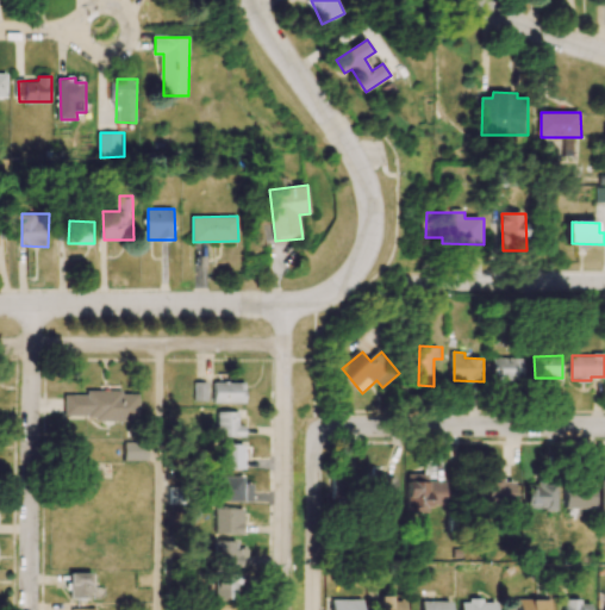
[(524,359),(494,359),(494,380),(524,380),(524,359)]
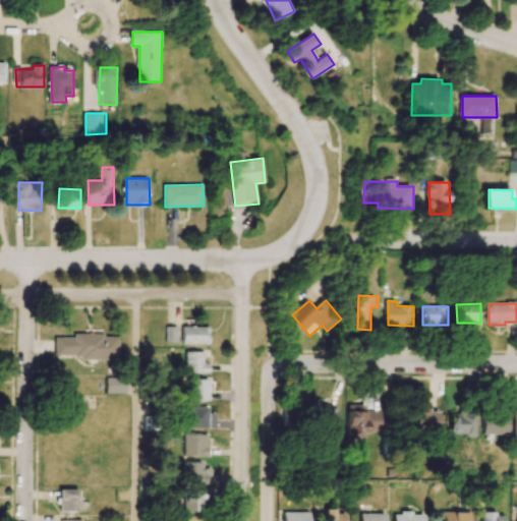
[(211,327),(185,326),(184,344),(211,344),(211,327)]
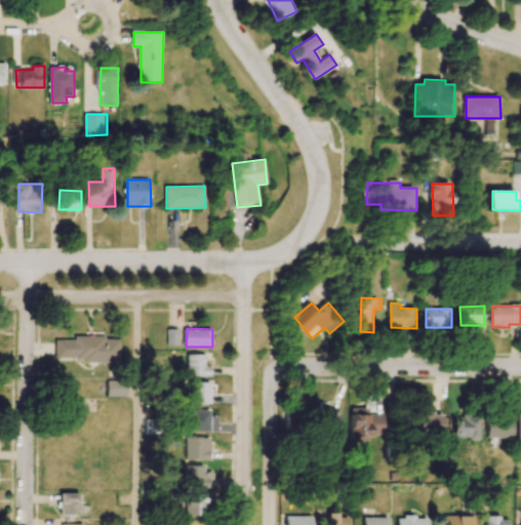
[(181,346),(181,329),(169,329),(169,346),(181,346)]
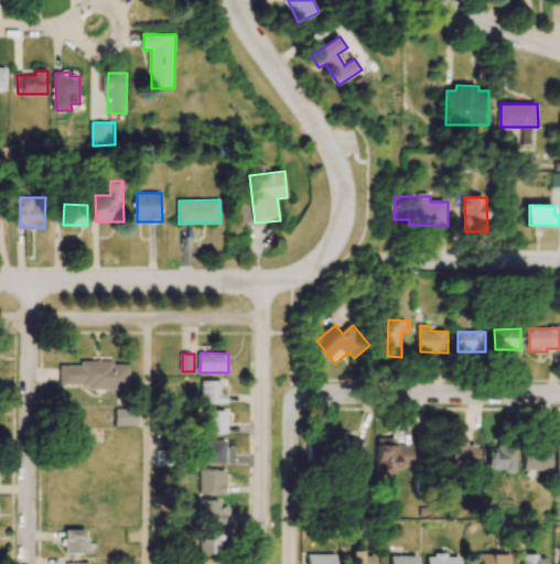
[(63,388),(130,387),(129,362),(62,364),(63,388)]
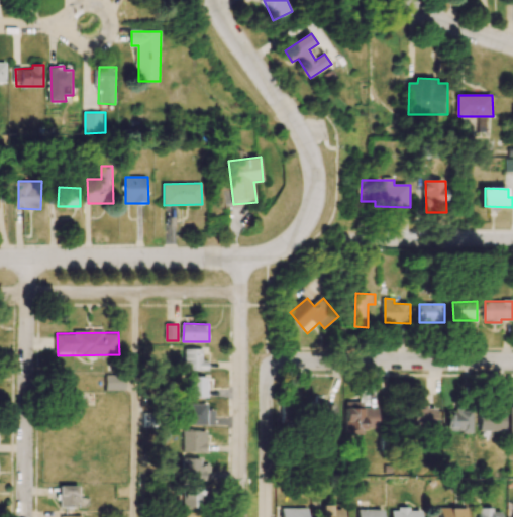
[(209,371),(208,360),(204,360),(203,348),(186,349),(187,371),(209,371)]
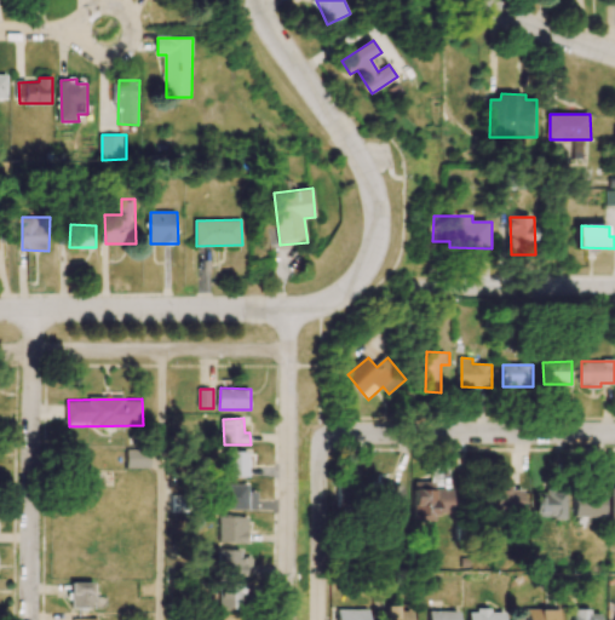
[(151,469),(153,449),(128,449),(128,468),(151,469)]
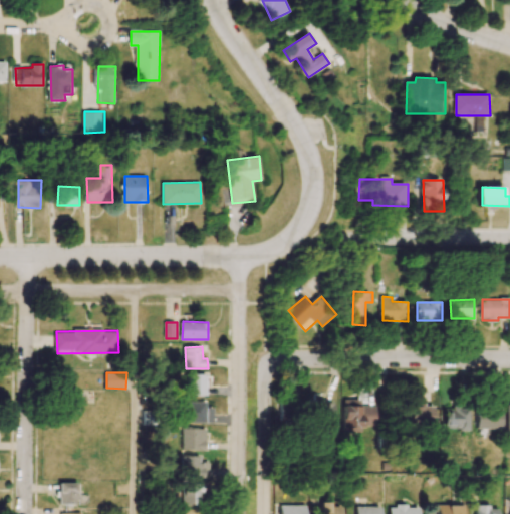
[(207,396),(208,374),(189,373),(188,396),(207,396)]
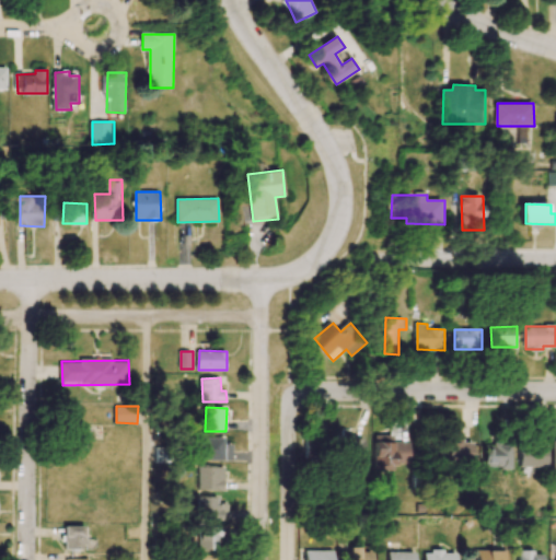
[(90,450),(90,439),(94,439),(94,430),(76,429),(76,450),(90,450)]
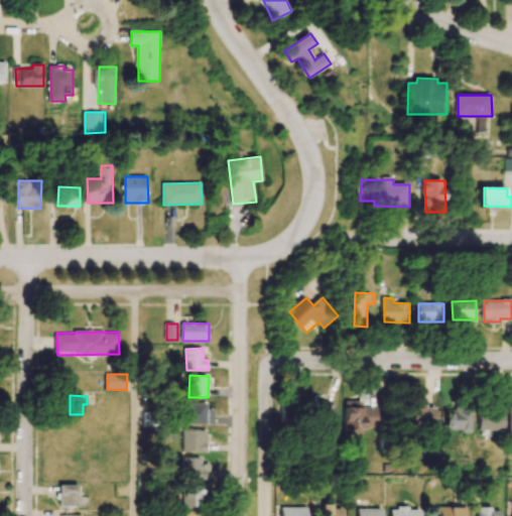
[(365,401),(348,401),(347,428),(380,428),(380,407),(365,407),(365,401)]
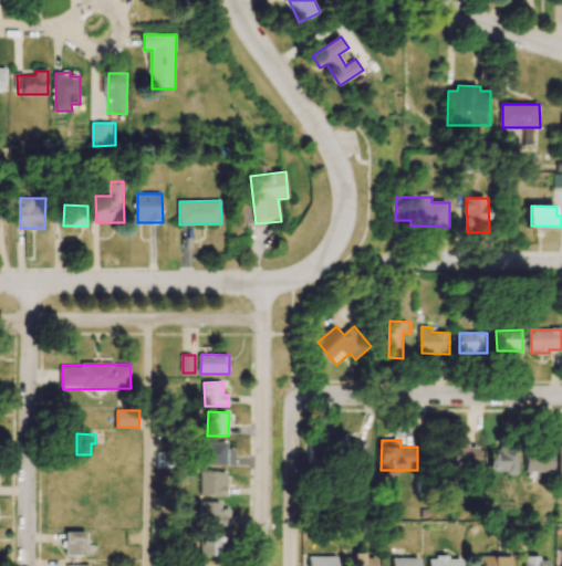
[(325,441),(311,442),(311,464),(326,464),(325,441)]
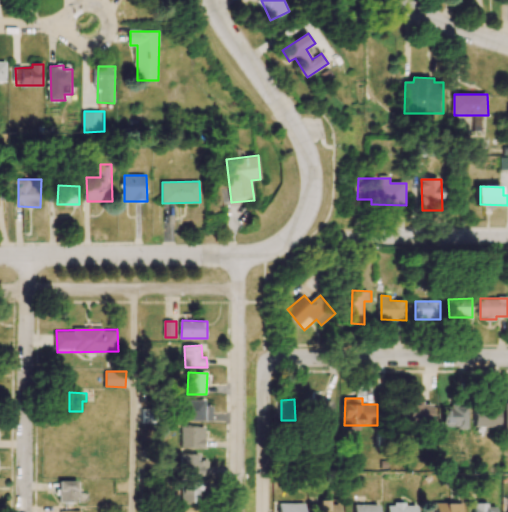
[(335,400),(316,399),(315,417),(335,418),(335,400)]
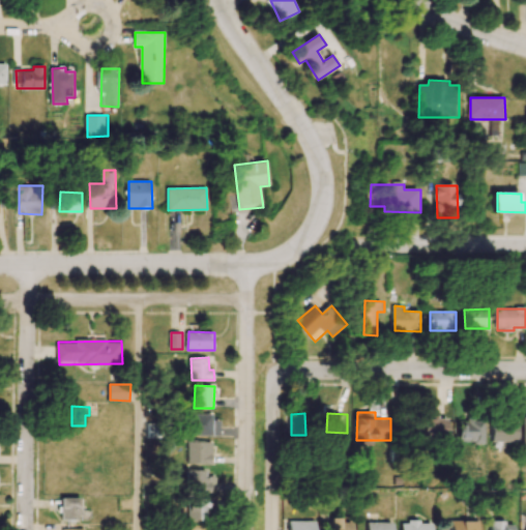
[(213,414),(192,414),(191,436),(221,436),(221,420),(213,420),(213,414)]
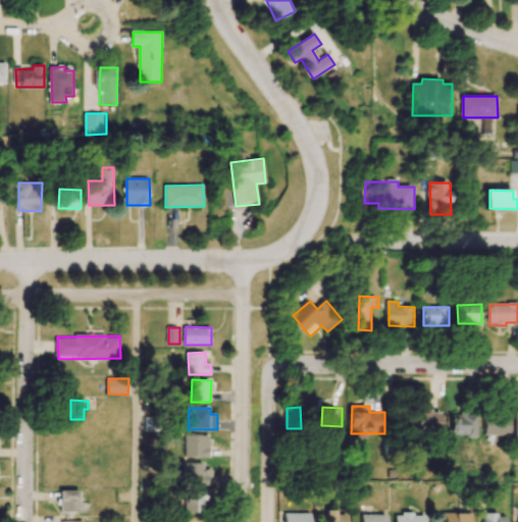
[(443,412),(418,411),(418,428),(443,429),(443,412)]
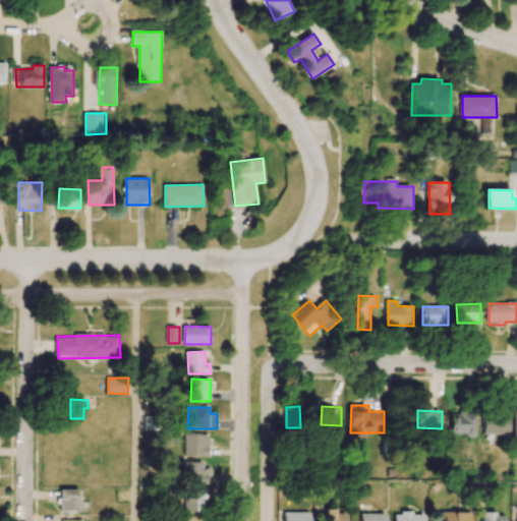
[(485,433),(510,435),(510,413),(485,412),(485,433)]
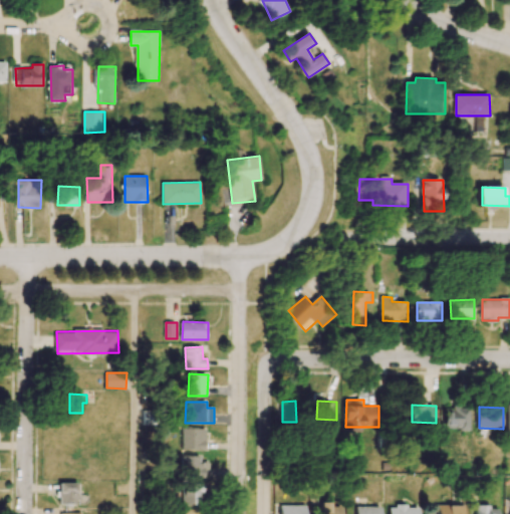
[(470,408),(447,408),(447,430),(470,430),(470,408)]
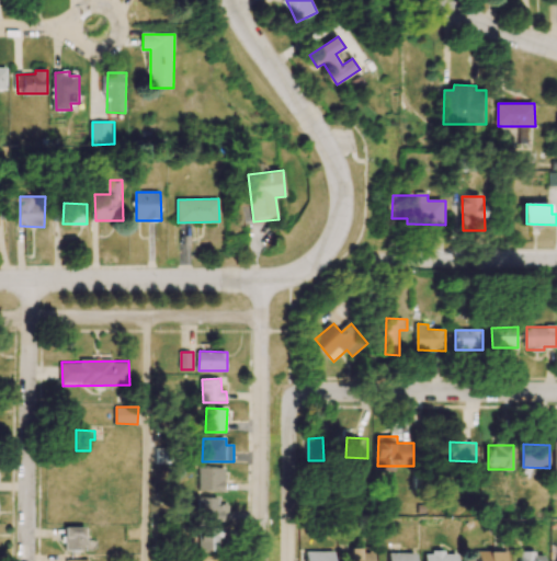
[(201,491),(226,491),(226,469),(202,468),(201,491)]
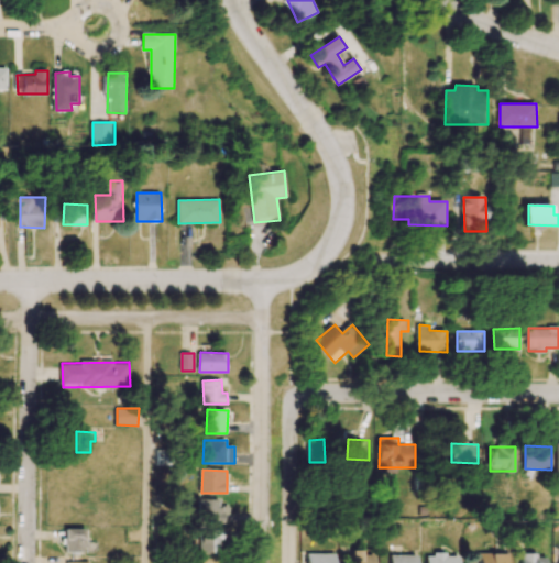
[(221,507),(221,499),(203,499),(201,522),(227,523),(228,507),(221,507)]
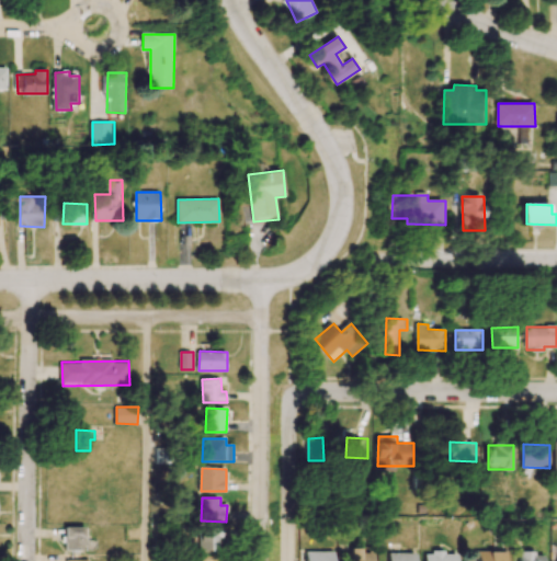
[(67,550),(88,550),(88,527),(67,527),(67,550)]
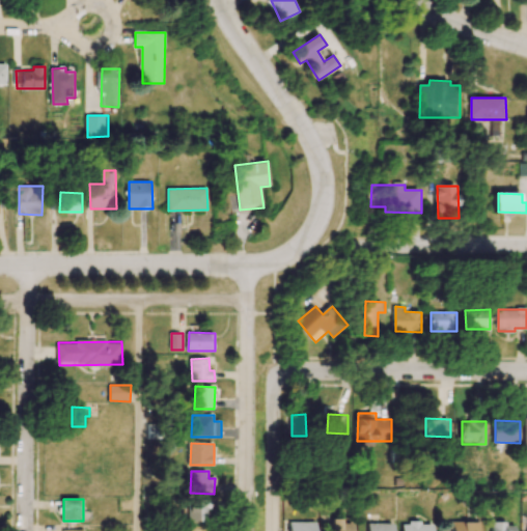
[(213,500),(191,499),(191,522),(210,522),(210,509),(213,509),(213,500)]
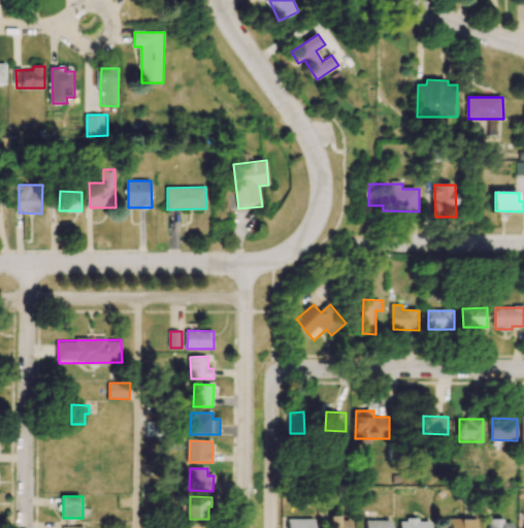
[(352,527),(353,521),(342,521),(342,516),(333,516),(332,527),(352,527)]
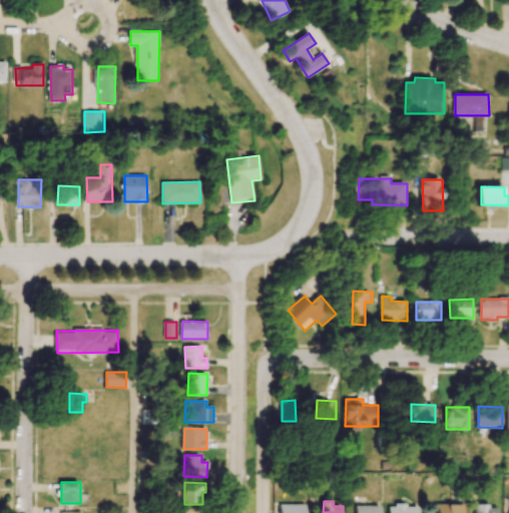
[(307,512),(307,504),(282,505),(281,512),(307,512)]
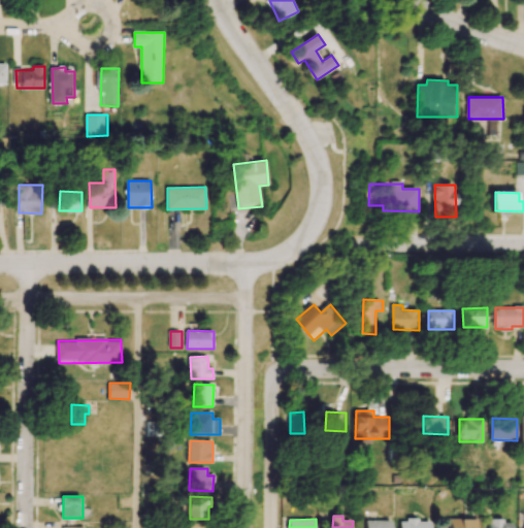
[(479,527),(479,520),(452,519),(451,527),(479,527)]
